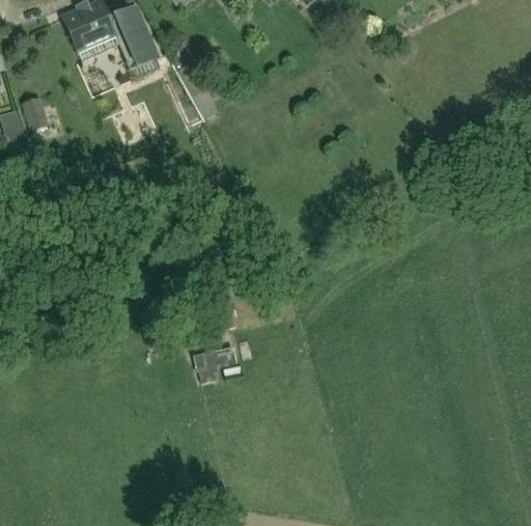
[(101,0),(87,6),(88,7),(63,19),(82,61),(118,45),(130,71),(158,58),(136,7),(109,19),(101,0)]
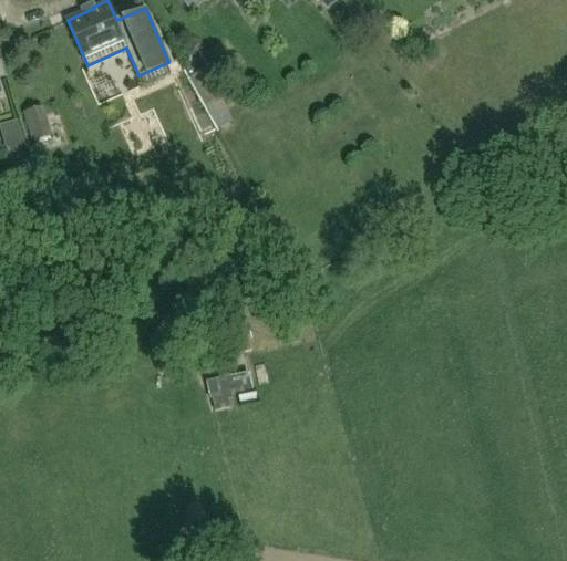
[(204,64),(187,73),(203,100),(219,92),(204,64)]
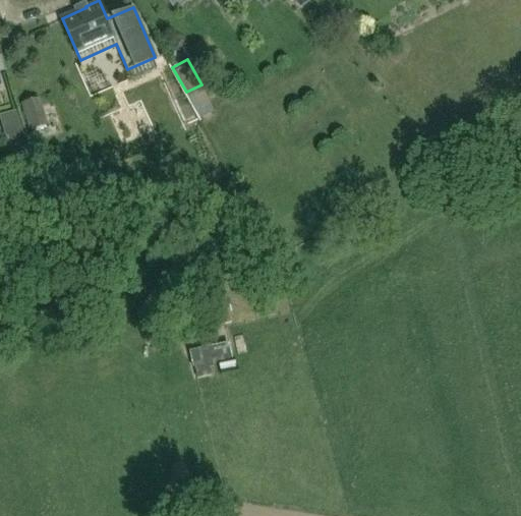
[(40,94),(21,100),(30,127),(48,121),(40,94)]
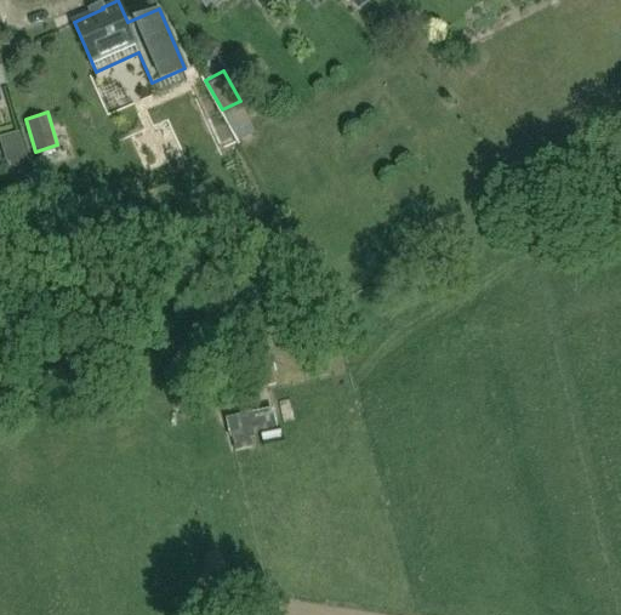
[(6,161),(11,176),(35,169),(22,126),(11,130),(20,158),(6,161)]
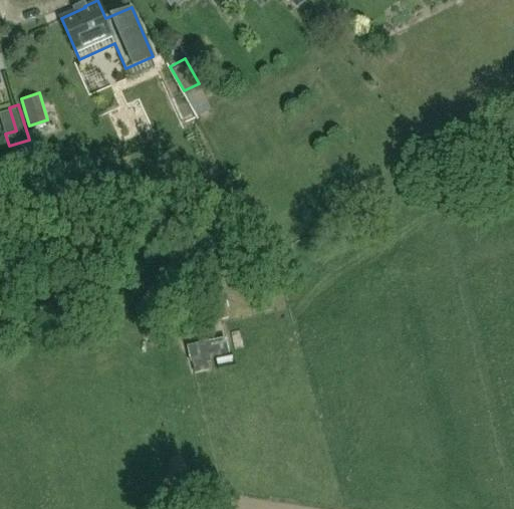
[(190,359),(229,350),(226,334),(187,343),(190,359)]
